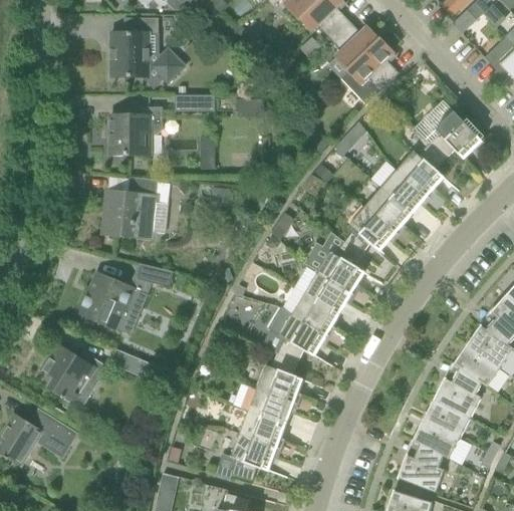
[(186,8),(187,7),(184,4),(188,0),(168,0),(175,8),(186,8)]
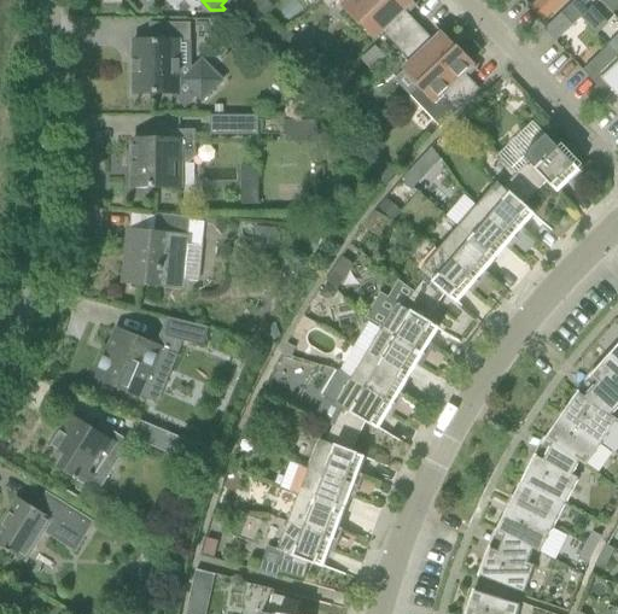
[(254,0),(251,3),(263,15),(274,5),(268,0),(254,0)]
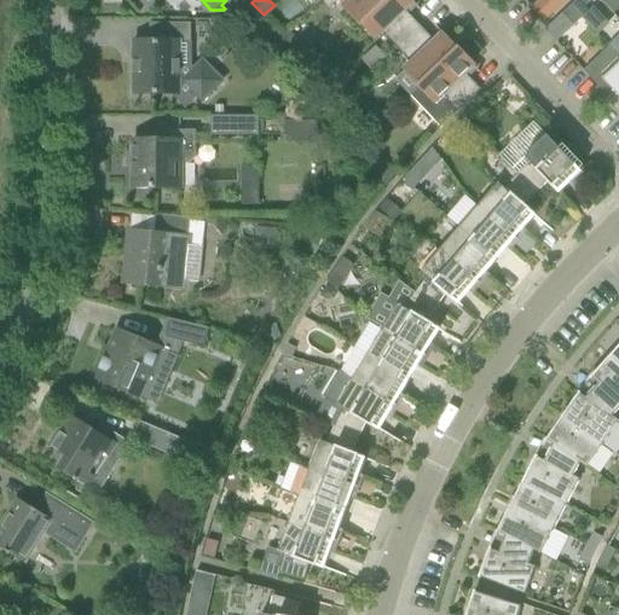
[(348,0),(343,5),(358,21),(380,0),(348,0)]
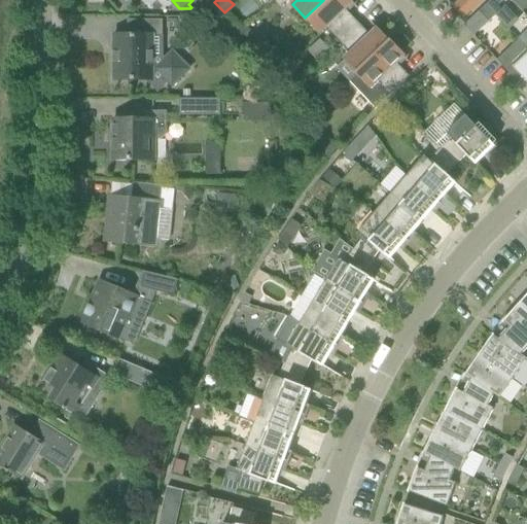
[(323,0),(305,18),(318,31),(324,25),(337,38),(357,20),(344,6),(350,0),(323,0)]
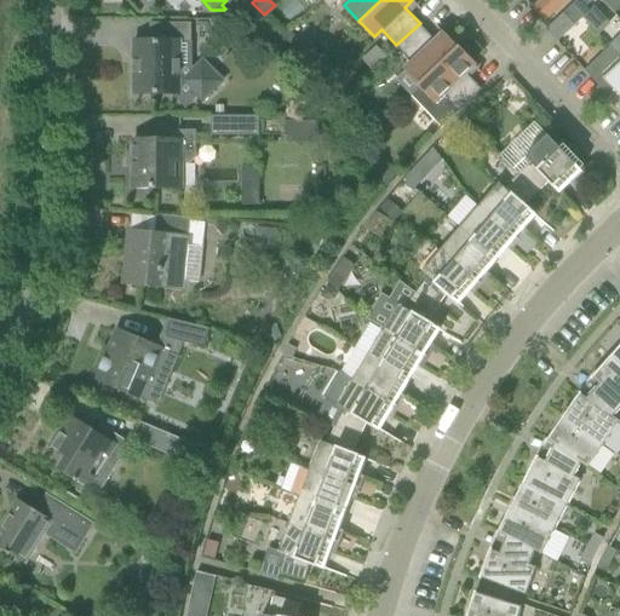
[(538,0),(533,6),(544,17),(562,0),(538,0)]
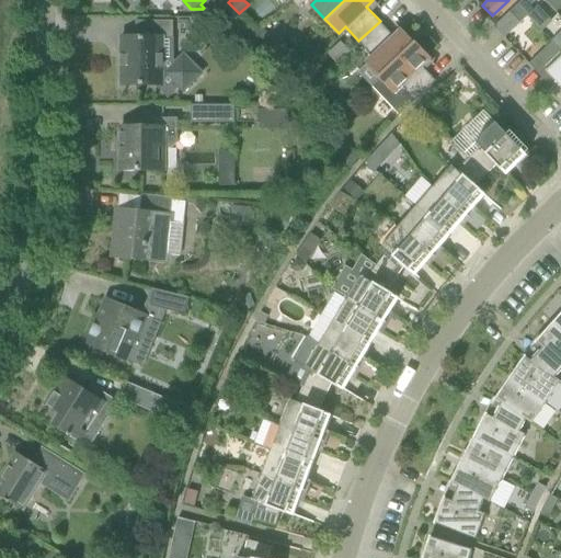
[(508,9),(519,21),(526,14),(516,2),(508,9)]
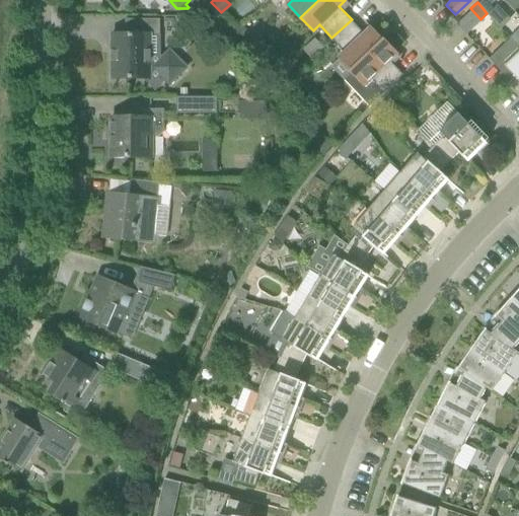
[(158,33),(158,18),(126,18),(126,32),(112,32),(112,77),(149,77),(149,81),(154,87),(163,78),(168,83),(186,66),(168,49),(161,56),(158,54),(158,33)]
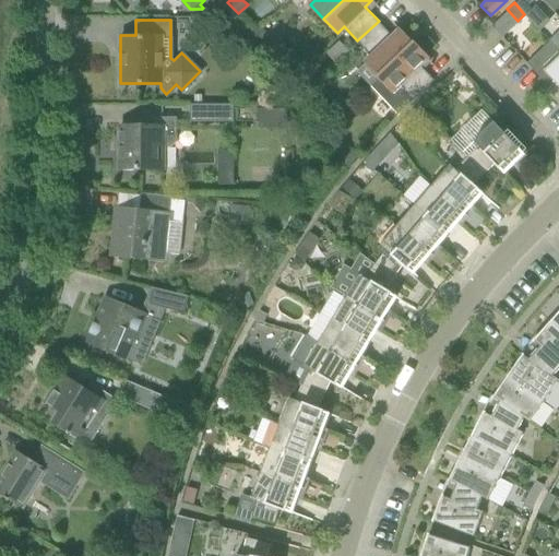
[(392,35),(379,21),(357,40),(371,55),(365,61),(378,75),(413,43),(400,27),(392,35)]
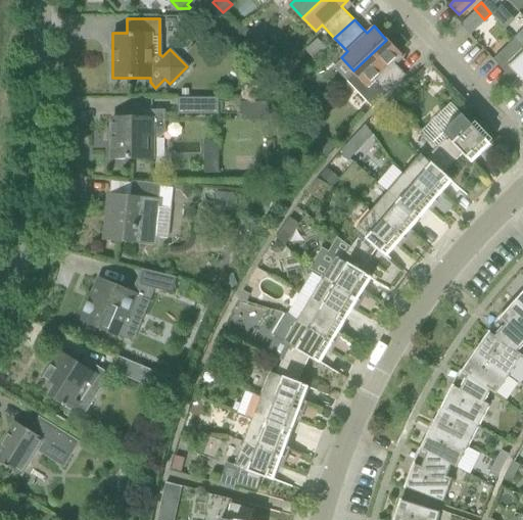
[(243,24),(237,30),(246,39),(252,33),(243,24)]
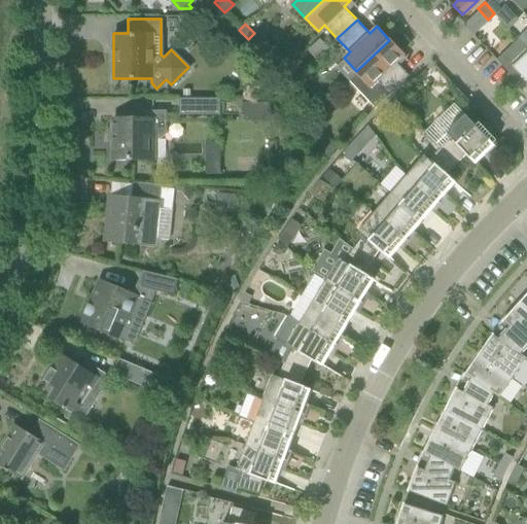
[(526,26),(517,36),(526,46),(526,26)]
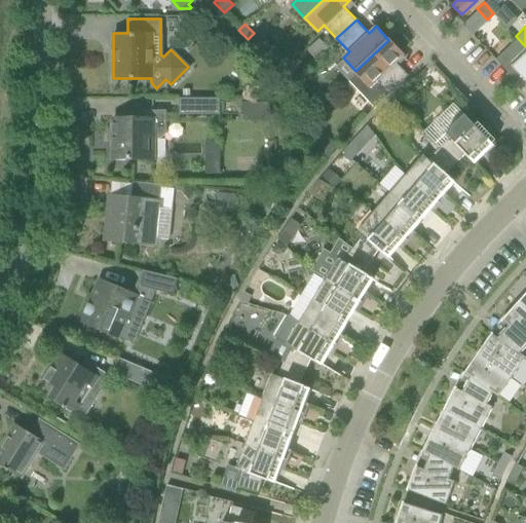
[(525,46),(516,36),(494,57),(506,70),(504,73),(525,95),(525,46)]
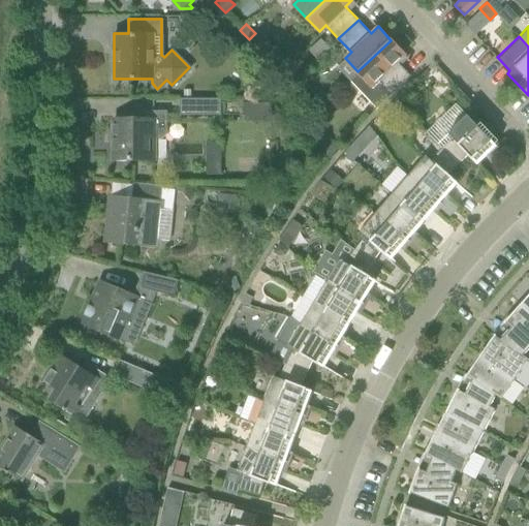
[(391,40),(358,71),(349,79),(376,106),(410,74),(397,60),(404,54),(391,40)]
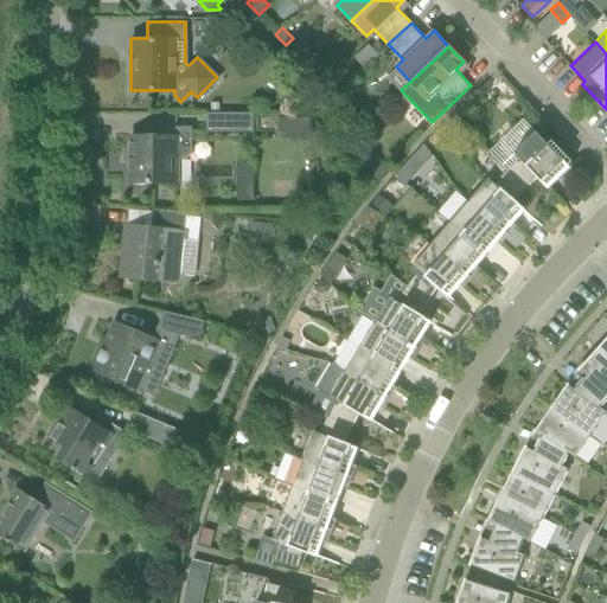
[(320,89),(311,98),(320,108),(330,100),(320,89)]
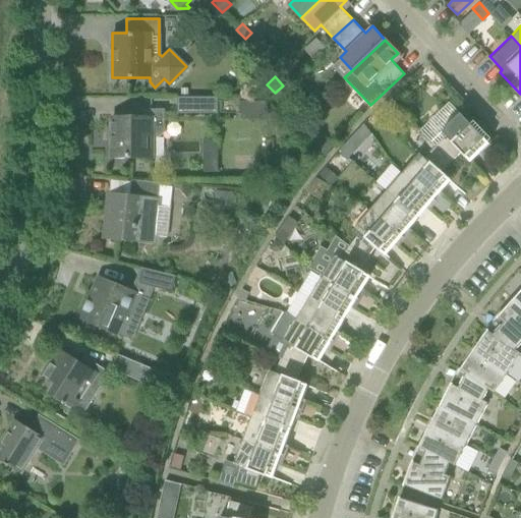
[(281,92),(273,97),(280,107),(288,101),(281,92)]
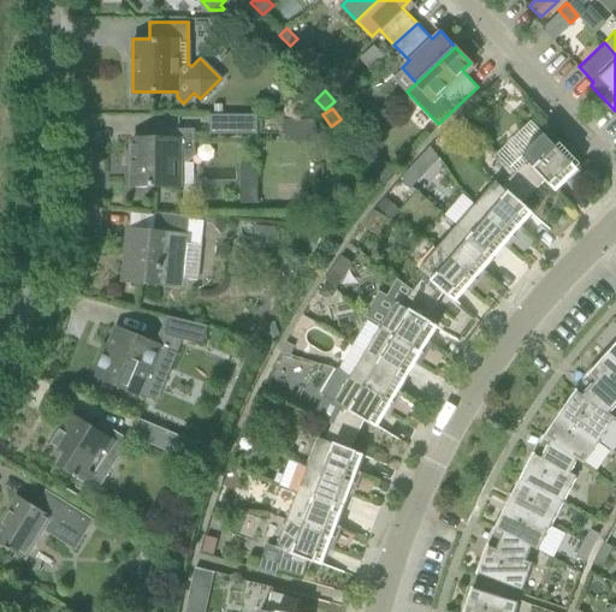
[(256,132),(258,113),(209,113),(208,132),(256,132)]
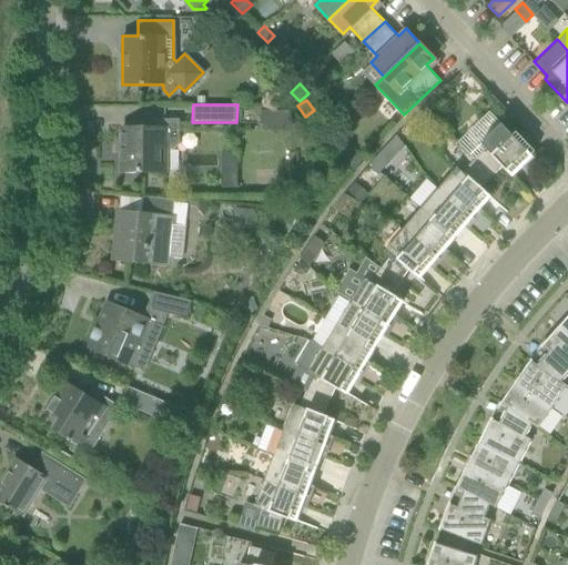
[(424,107),(415,117),(421,122),(430,112),(424,107)]
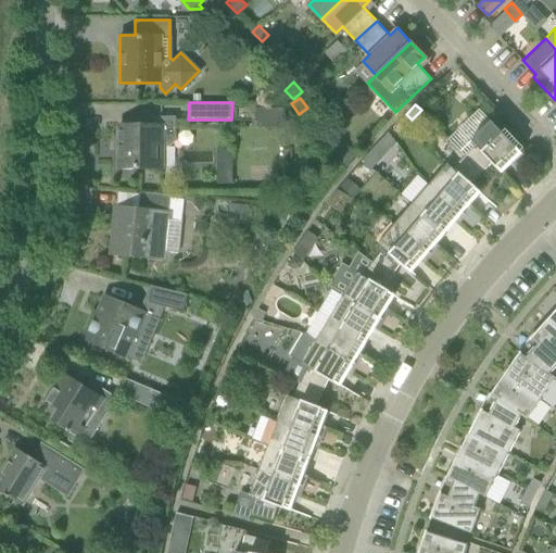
[(175,136),(175,115),(150,115),(150,124),(119,124),(118,166),(162,167),(162,145),(164,145),(169,143),(174,140),(175,136)]
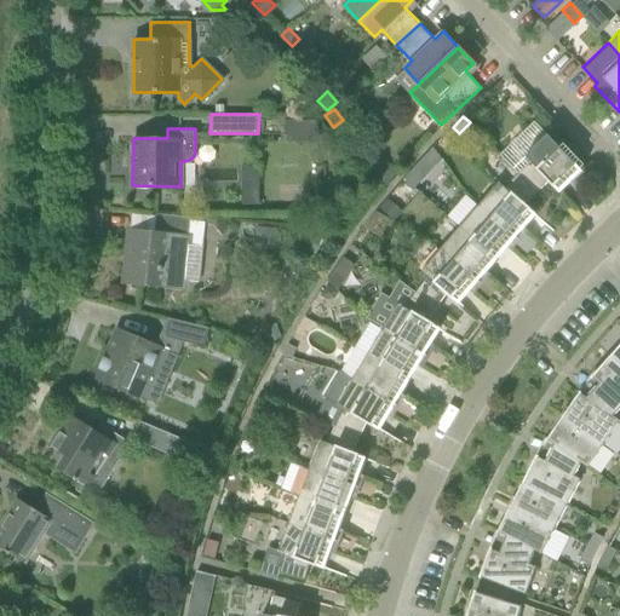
[(529,160),(517,172),(535,191),(547,180),(552,186),(554,185),(558,190),(580,170),(575,165),(577,163),(560,145),(558,145),(547,134),(524,155),(529,160)]
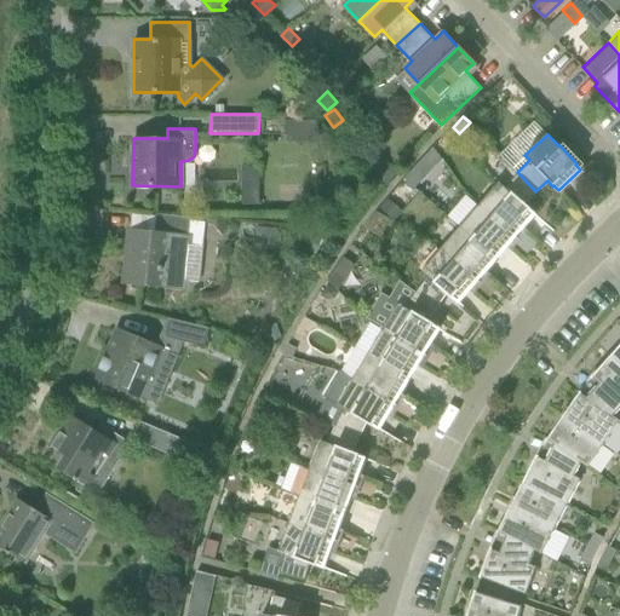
[(419,160),(403,177),(414,185),(440,157),(432,145),(422,157),(419,160)]
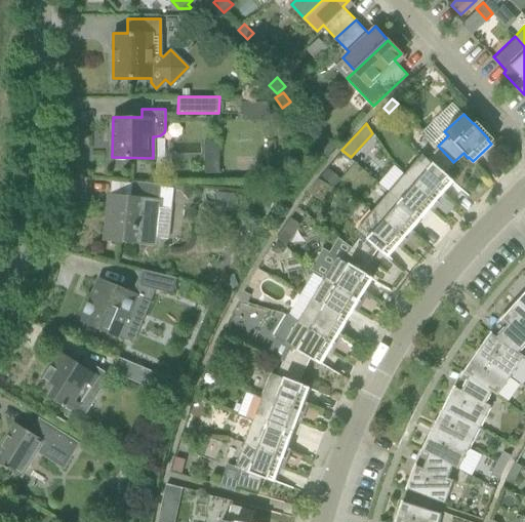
[(422,153),(405,172),(437,199),(453,181),(449,176),(449,175),(444,171),(453,162),(438,146),(427,157),(422,153)]
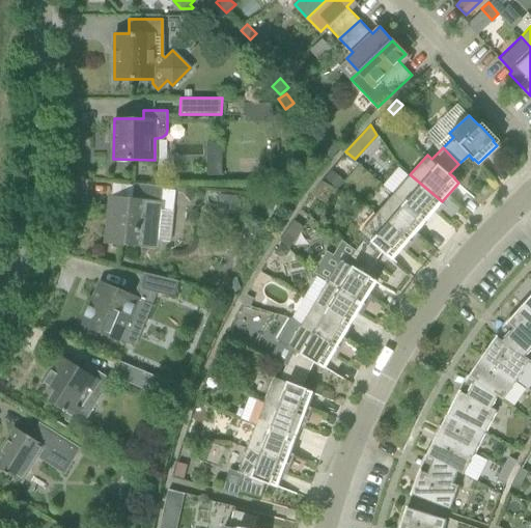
[(410,174),(394,193),(425,220),(442,201),(410,174)]
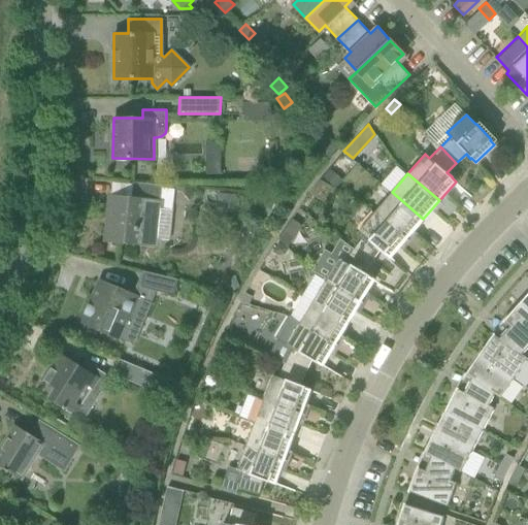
[(308,193),(324,201),(329,190),(333,192),(336,188),(320,178),(308,193)]
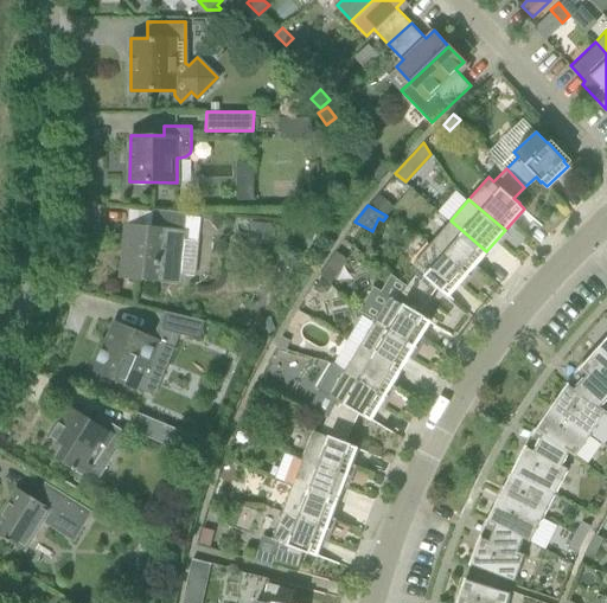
[(122,276),(179,281),(179,273),(193,274),(197,239),(183,238),(186,211),(153,207),(151,226),(127,224),(122,276)]
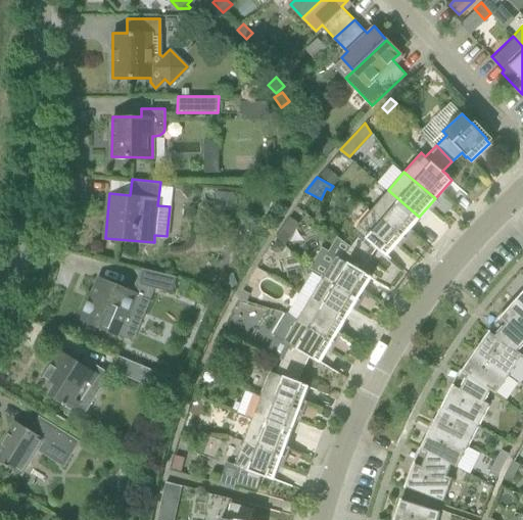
[(388,190),(372,208),(402,236),(419,217),(388,190)]
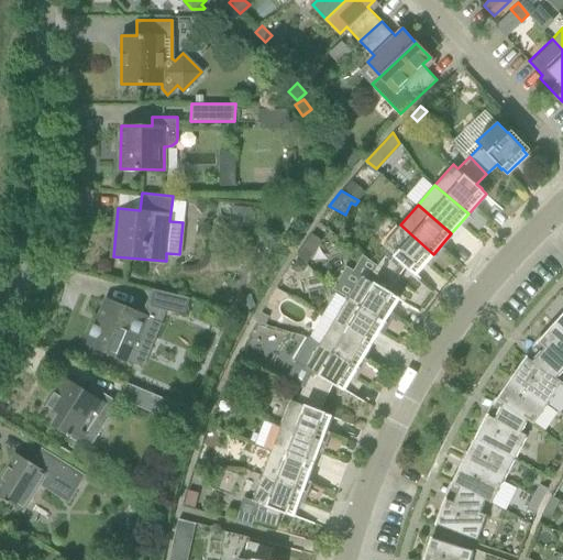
[(433,254),(400,224),(383,245),(387,250),(377,264),(396,277),(405,266),(410,271),(411,271),(416,274),(433,254)]
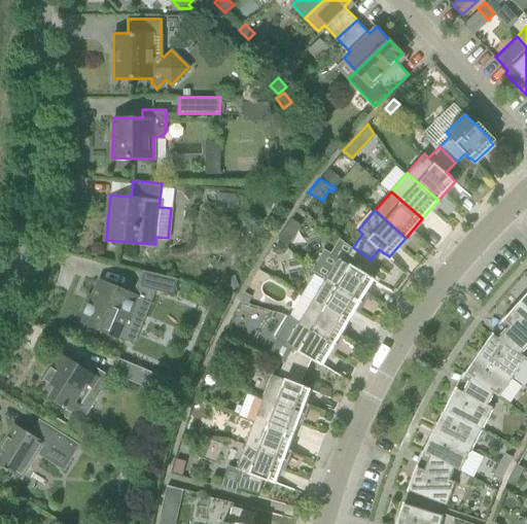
[(287,222),(277,237),(286,246),(297,230),(287,222)]
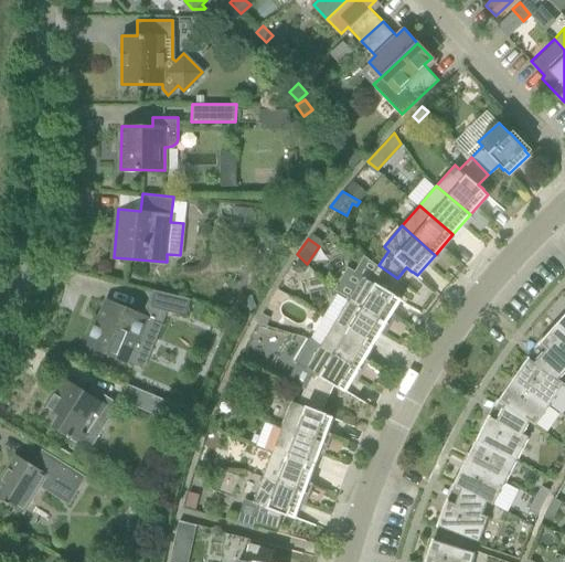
[(362,276),(349,299),(386,321),(401,298),(395,295),(395,294),(390,290),(397,278),(379,265),(368,279),(362,276)]
